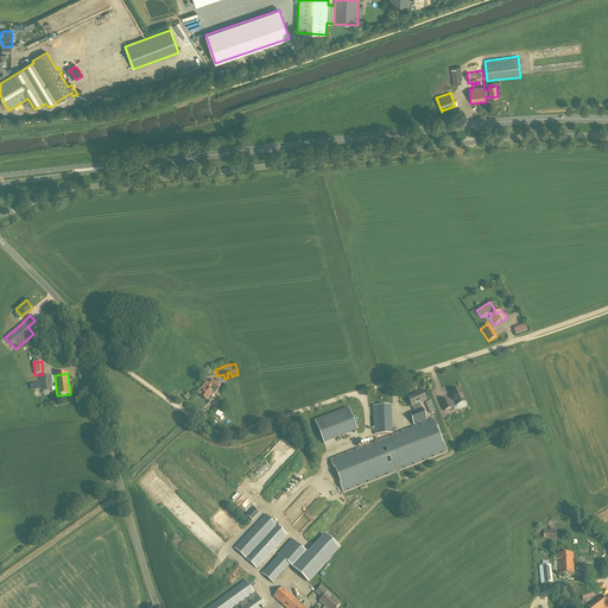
[(42,392),(52,391),(50,375),(39,377),(42,392)]
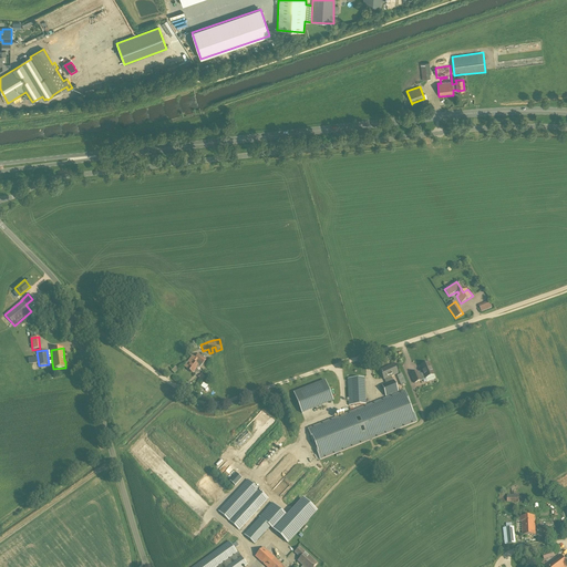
[(203,358),(205,356),(203,353),(200,357),(198,354),(195,359),(193,357),(184,368),(187,369),(187,370),(193,373),(198,367),(199,368),(206,360),(203,358)]
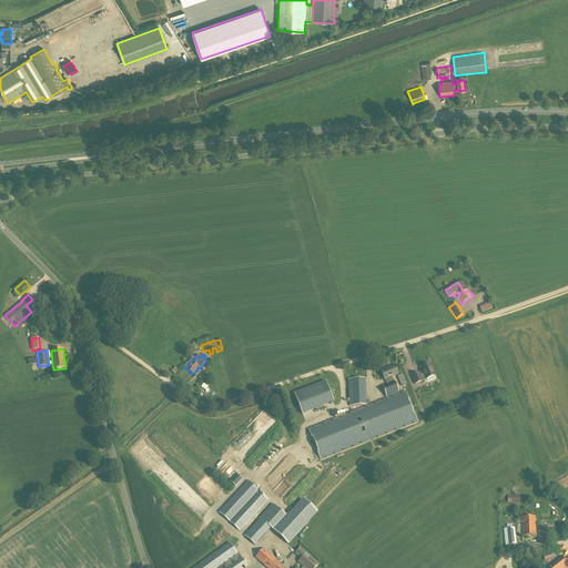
[(418,375),(418,374),(412,376),(415,385),(422,383),(422,381),(425,379),(426,381),(429,379),(430,382),(436,379),(435,377),(430,365),(421,368),(423,373),(418,375)]
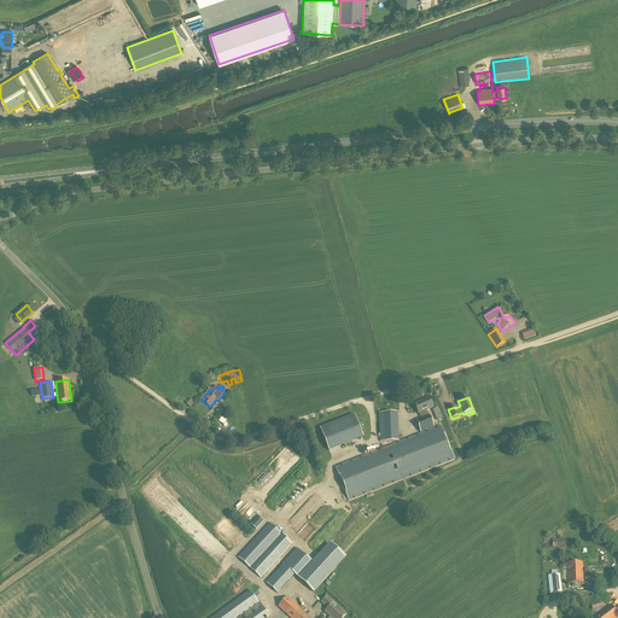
[(429,415),(426,410),(433,408),(430,398),(414,404),(419,414),(421,413),(423,418),(415,420),(421,433),(433,427),(429,415)]
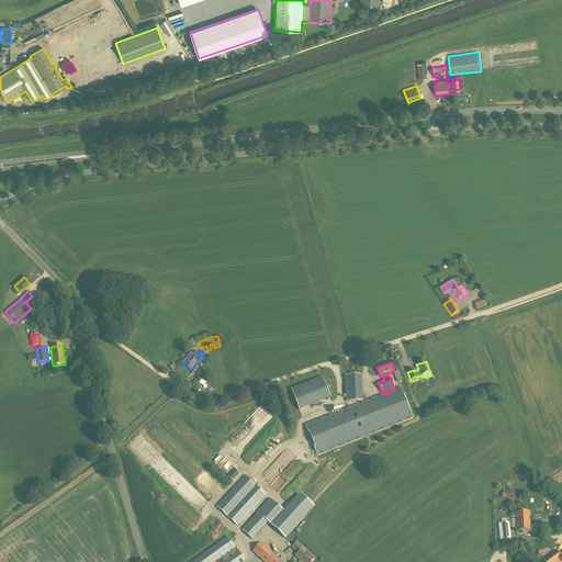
[(346,403),(362,402),(361,375),(344,375),(345,391),(346,403)]
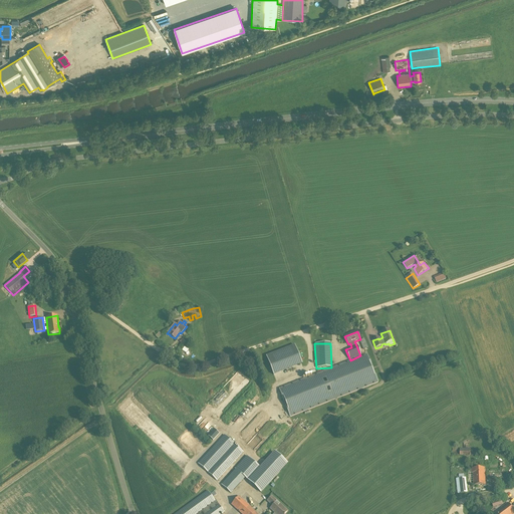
[(277,351),(269,354),(273,363),(294,355),(292,350),(282,354),(279,355),(277,351)]
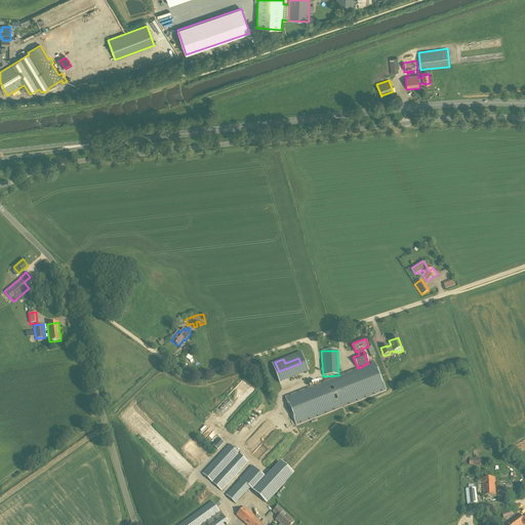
[(296,427),(387,391),(374,362),(285,397),(296,427)]
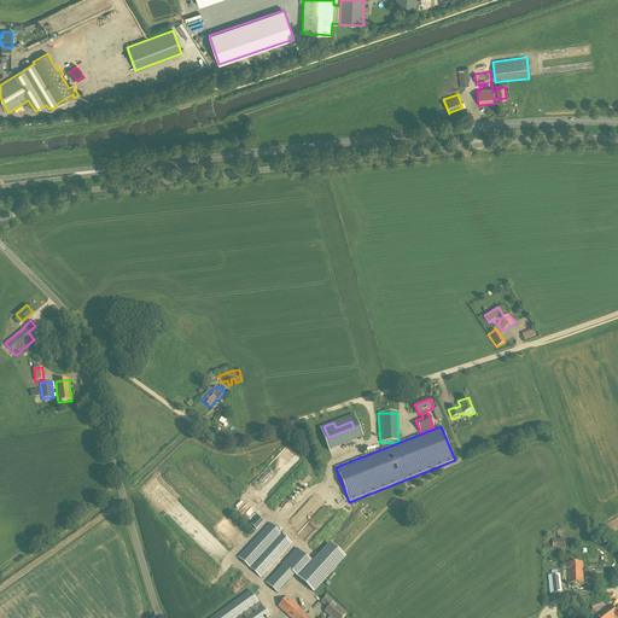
[(331,449),(366,439),(362,427),(327,437),(331,449)]
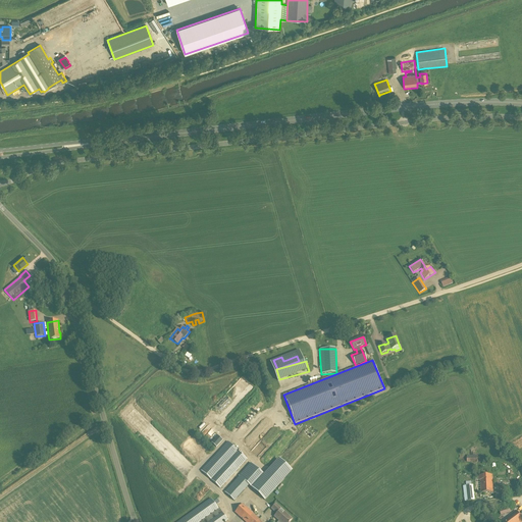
[(244,420),(239,416),(235,421),(240,425),(244,420)]
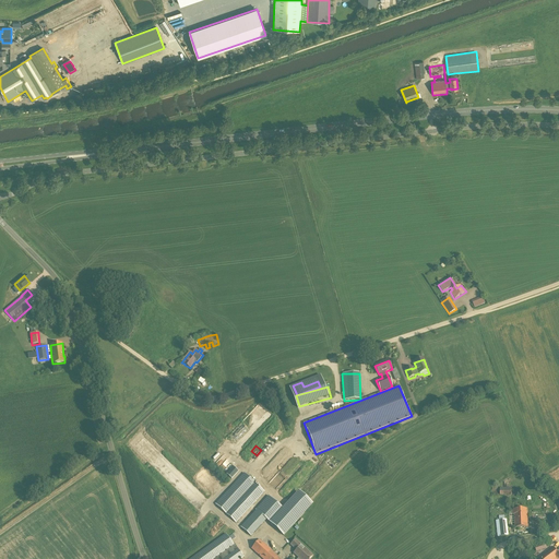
[(232,479),(238,472),(233,467),(226,475),(232,479)]
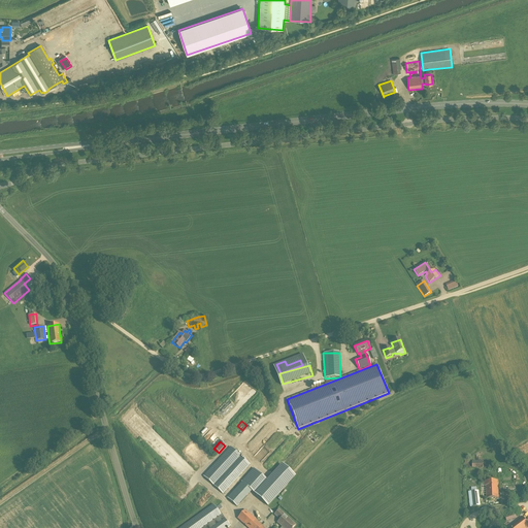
[(239,456),(230,448),(203,476),(223,495),(250,465),(243,459),(243,457),(240,454),(239,456)]
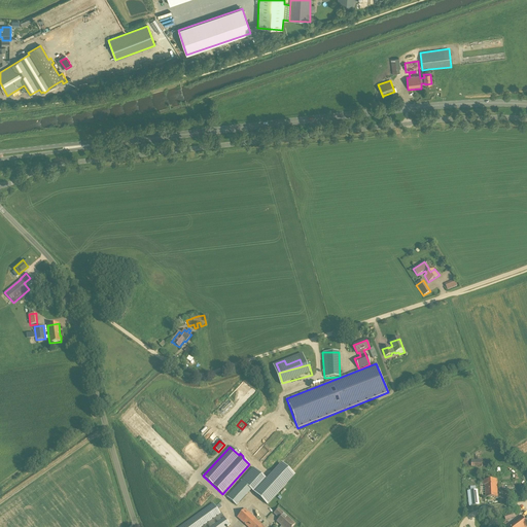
[(267,480),(253,467),(241,481),(242,482),(227,497),(236,505),(250,490),(267,505),(286,485),(273,472),(267,480)]
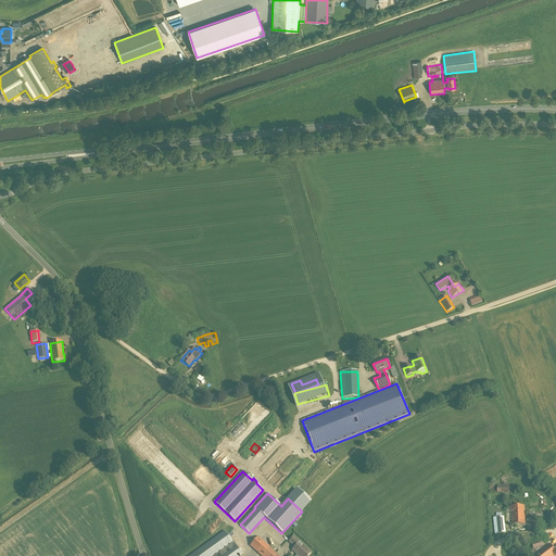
[(526,525),(525,506),(510,507),(510,512),(512,512),(513,526),(526,525)]
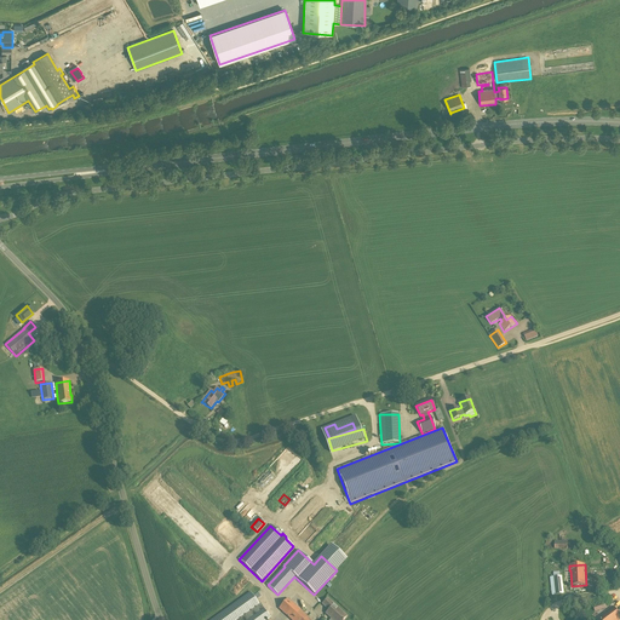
[(258,603),(251,592),(211,619),(268,619),(270,618),(259,603),(258,603)]
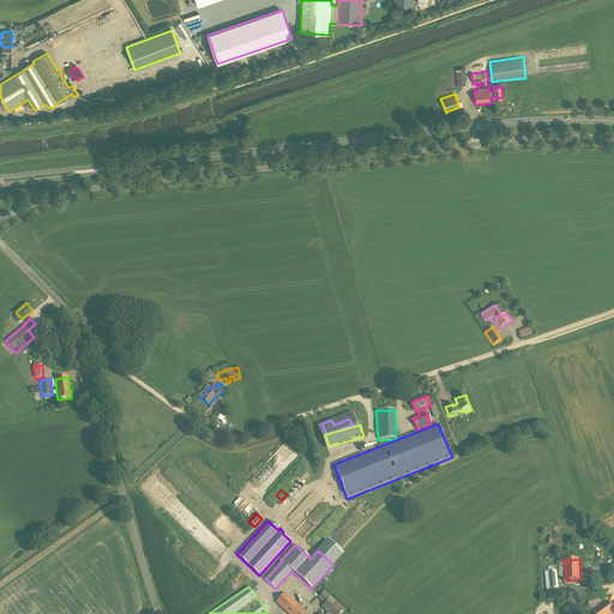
[(339,613),(343,611),(324,593),(319,599),(325,605),(323,608),(329,613),(339,613)]
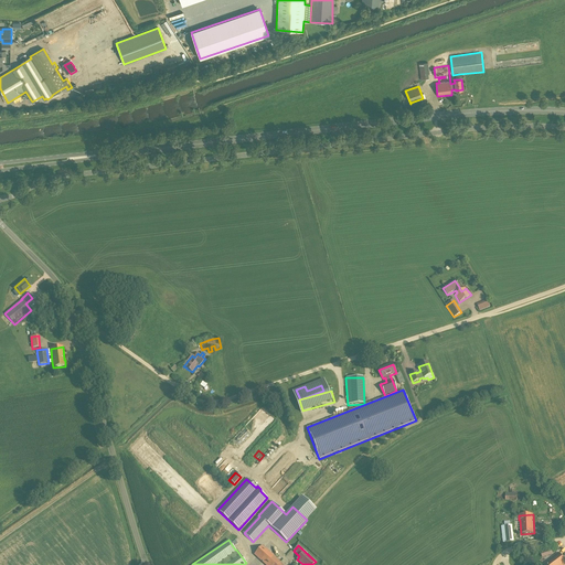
[(265,564),(281,564),(280,564),(281,563),(263,546),(254,555),(265,564)]
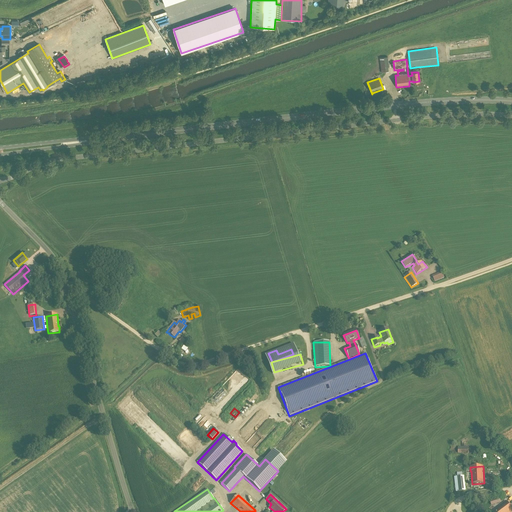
[(511,511),(511,509),(506,501),(496,508),(497,509),(492,511),(511,511)]
